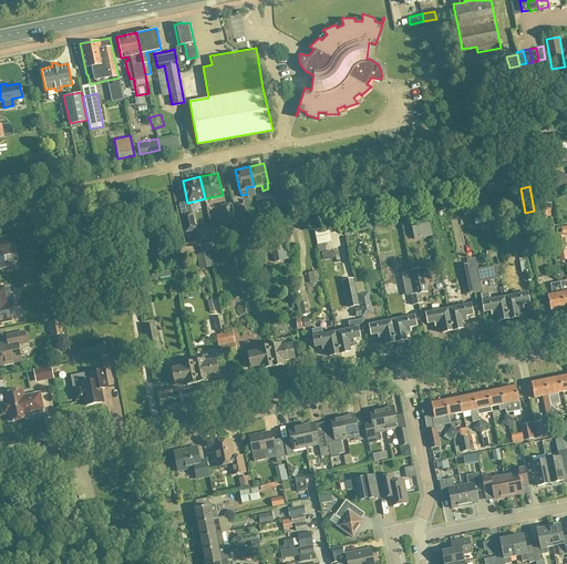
[(540,190),(540,203),(550,202),(549,188),(540,190)]
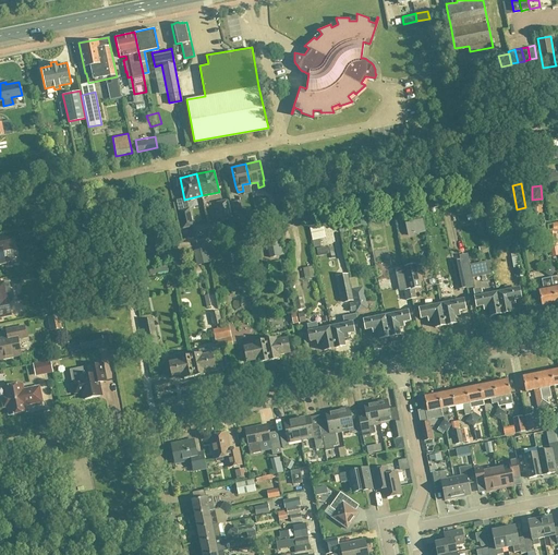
[(279,190),(270,191),(274,205),(282,203),(279,190)]
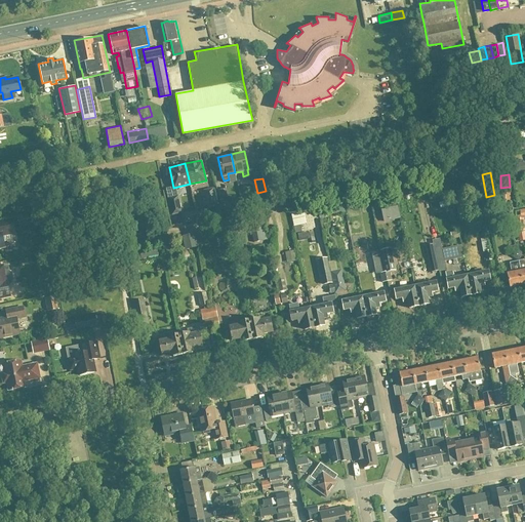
[(216,203),(213,187),(204,189),(207,205),(216,203)]
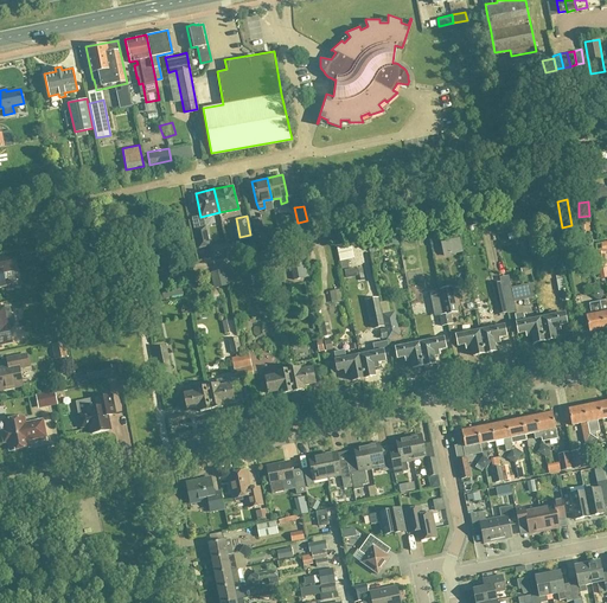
[(260,216),(251,217),(255,232),(263,230),(260,216)]
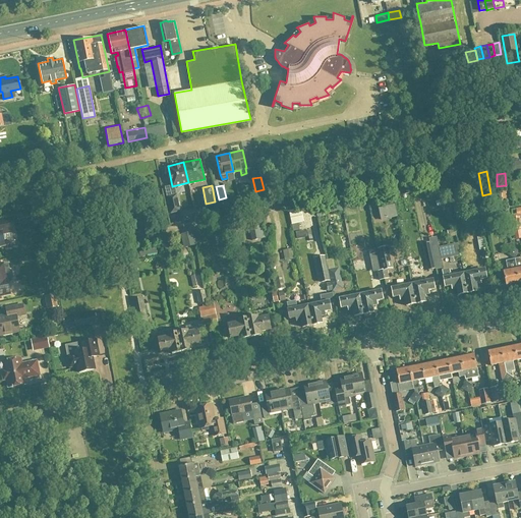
[(180,210),(176,193),(167,195),(170,212),(180,210)]
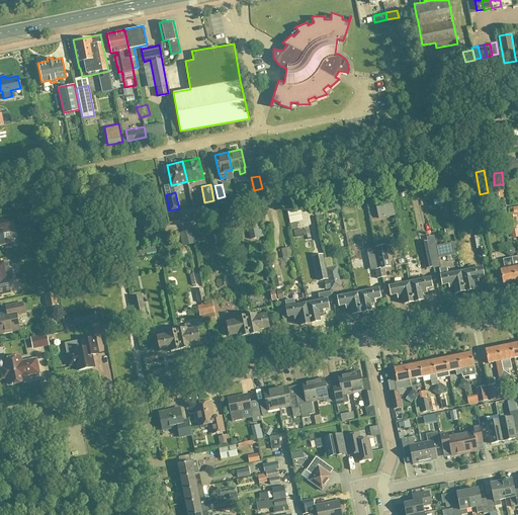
[(364,196),(356,197),(358,209),(366,207),(364,196)]
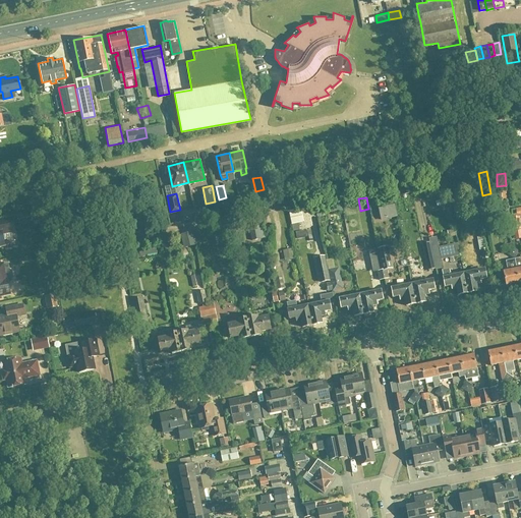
[(382,203),(378,204),(381,218),(397,215),(394,199),(393,200),(382,203)]
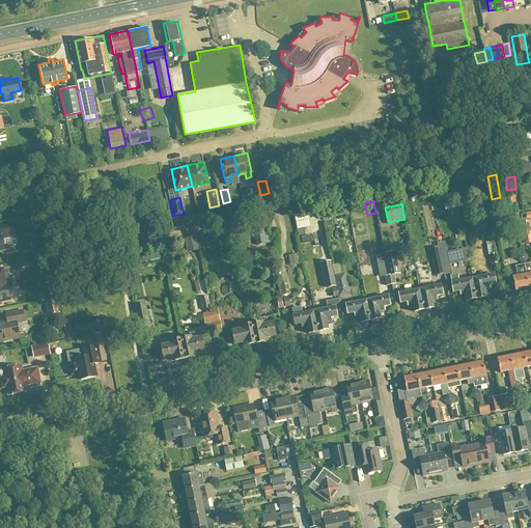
[(530,231),(529,219),(521,219),(522,231),(530,231)]
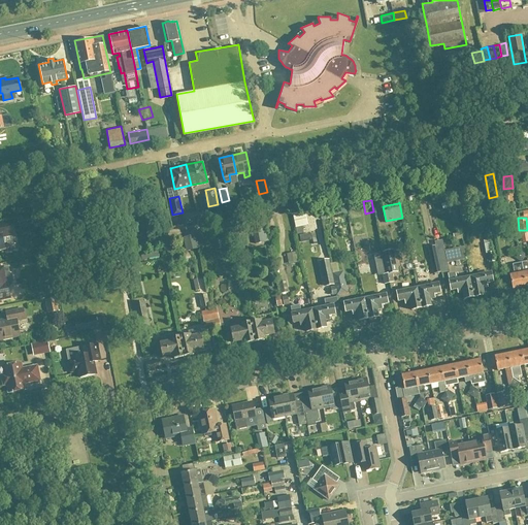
[(11,219),(0,221),(0,248),(4,248),(2,235),(14,233),(11,219)]
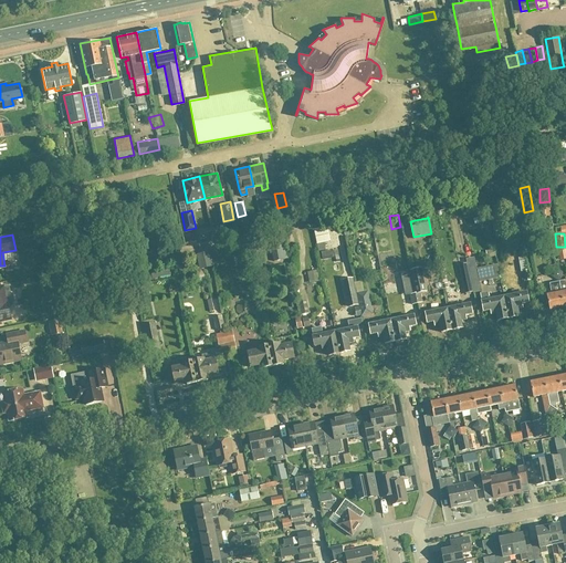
[(272,251),(273,259),(287,257),(285,248),(272,251)]
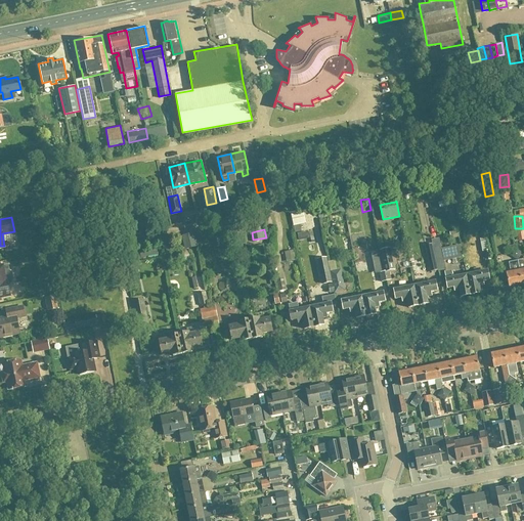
[(199,234),(186,236),(188,248),(201,246),(199,234)]
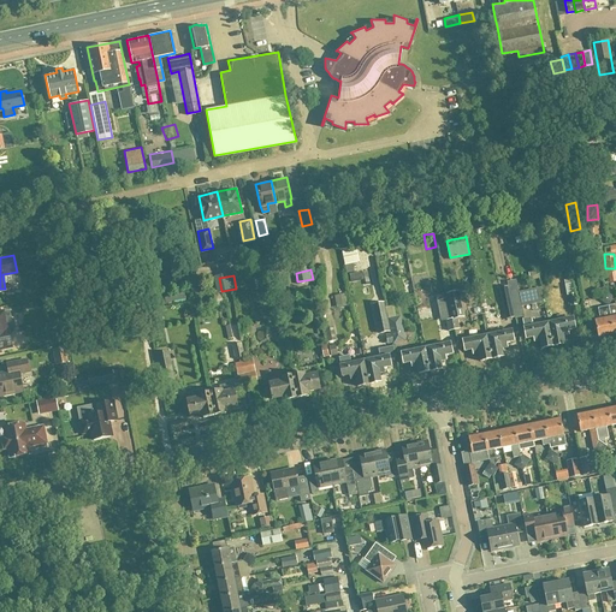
[(515,316),(523,315),(515,278),(507,280),(508,284),(513,306),(515,316)]
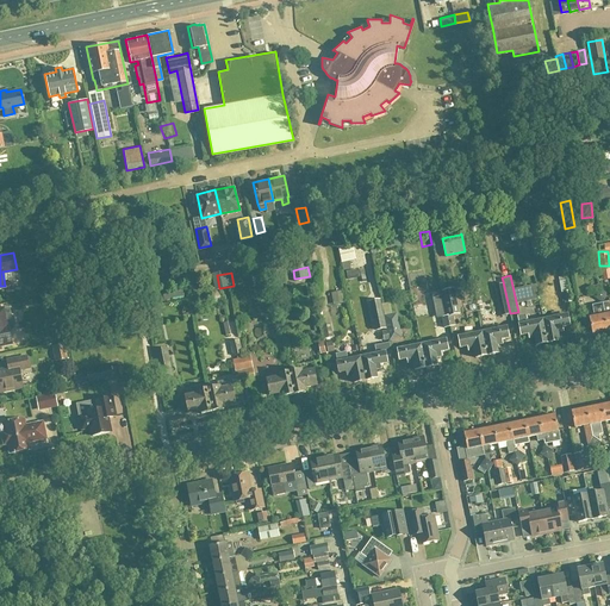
[(503,281),(493,283),(500,314),(510,313),(508,303),(503,281)]
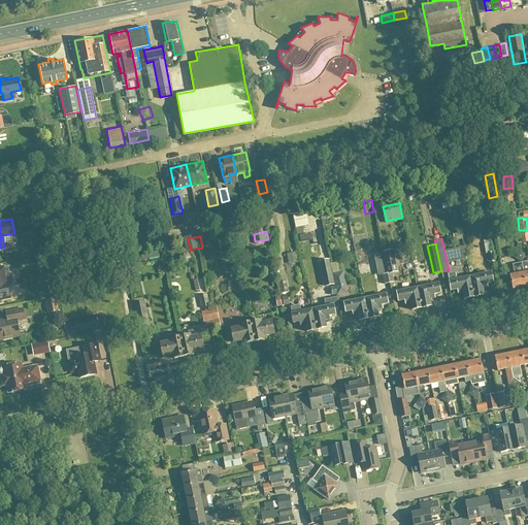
[(157,245),(139,249),(141,257),(158,254),(157,245)]
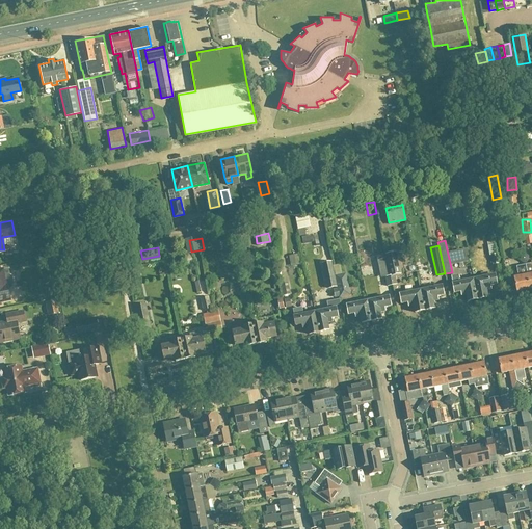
[(467,248),(458,250),(460,260),(469,259),(467,248)]
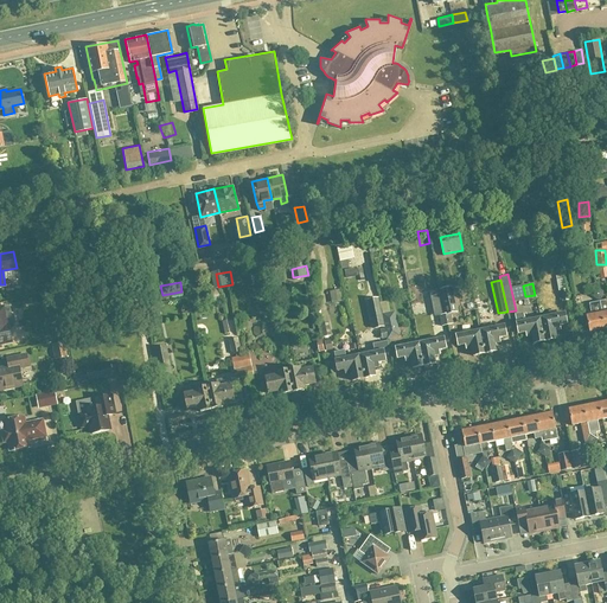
[(445,313),(447,324),(452,322),(449,312),(455,310),(451,286),(440,288),(445,313)]
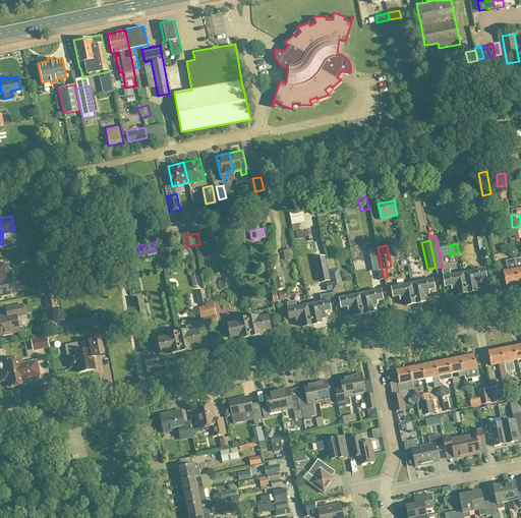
[(292,247),(283,249),(284,260),(293,257),(292,247)]
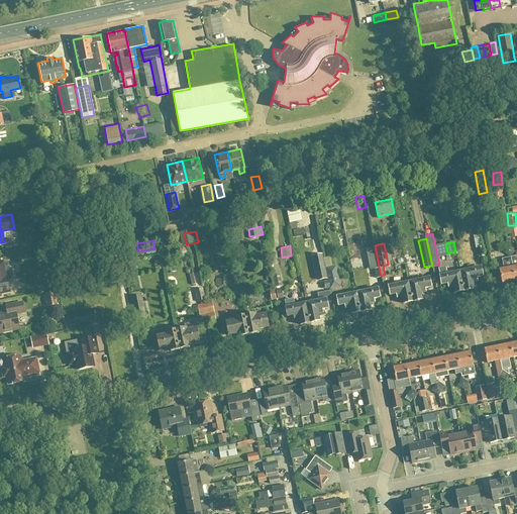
[(374,245),(366,247),(370,264),(377,262),(374,245)]
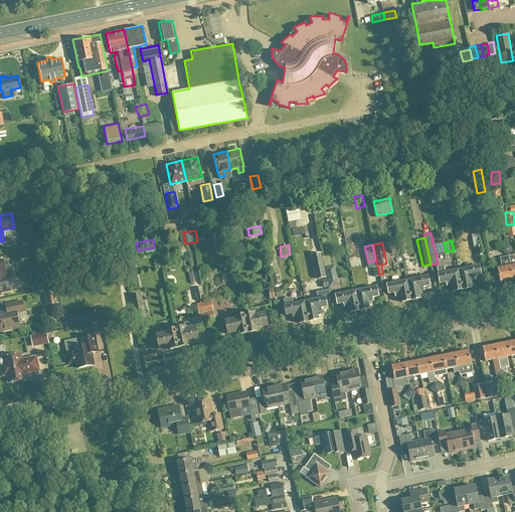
[(37,259),(49,256),(47,246),(35,248),(37,259)]
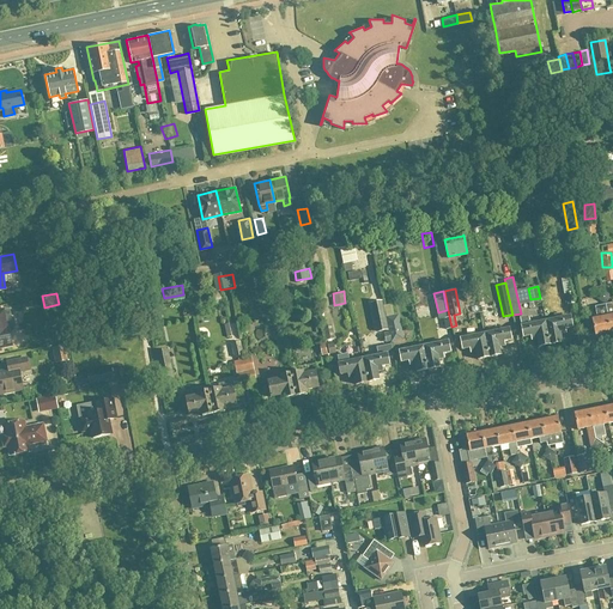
[(386,328),(380,299),(370,302),(376,330),(386,328)]
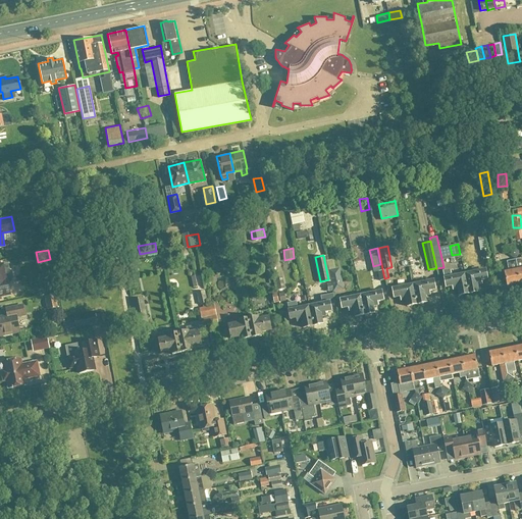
[(507,284),(519,281),(517,267),(515,258),(507,259),(509,269),(504,270),(507,284)]
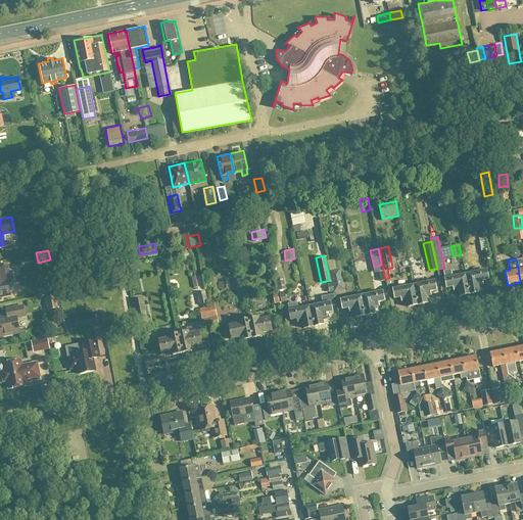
[(0,294),(10,292),(7,278),(5,279),(4,273),(9,272),(7,263),(0,264),(0,294)]
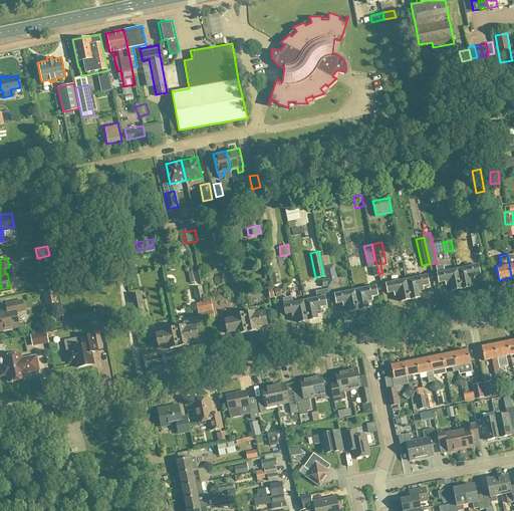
[(335,275),(332,263),(324,265),(328,282),(334,281),(333,275),(335,275)]
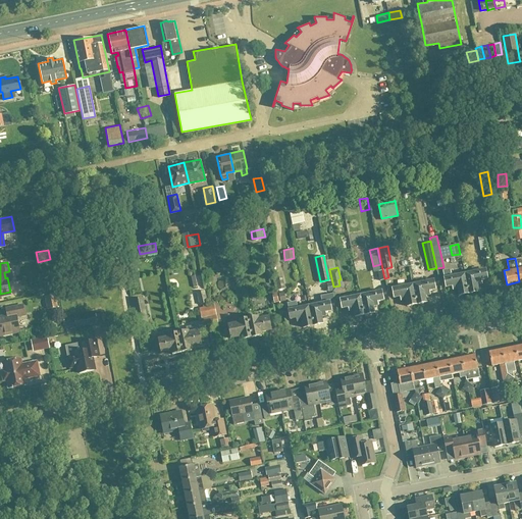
[(459,294),(468,292),(464,271),(452,274),(450,267),(442,268),(446,286),(452,284),(453,288),(457,287),(459,294)]
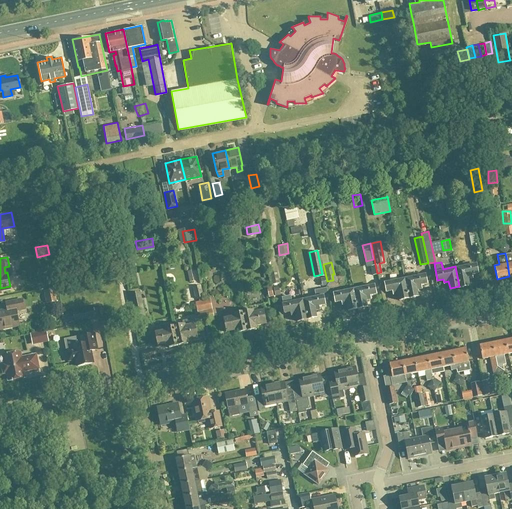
[(455,266),(459,286),(469,284),(467,278),(472,277),(471,273),(477,272),(475,262),(455,266)]
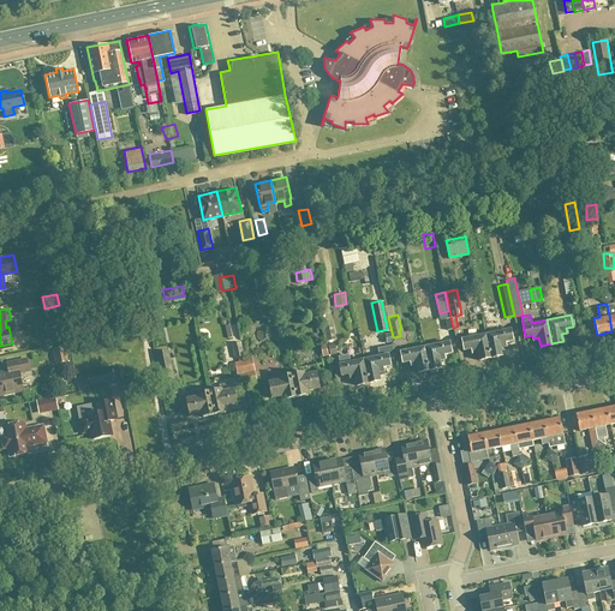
[(52,323),(55,340),(65,339),(61,322),(52,323)]
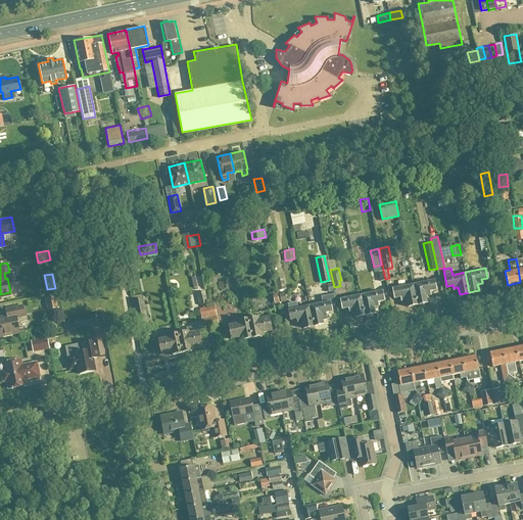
[(276,277),(278,289),(285,287),(282,275),(276,277)]
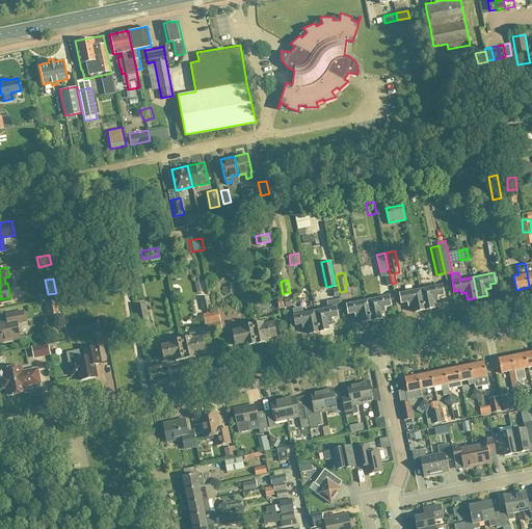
[(420,288),(424,309),(434,307),(432,299),(437,298),(436,294),(443,293),(441,284),(420,288)]
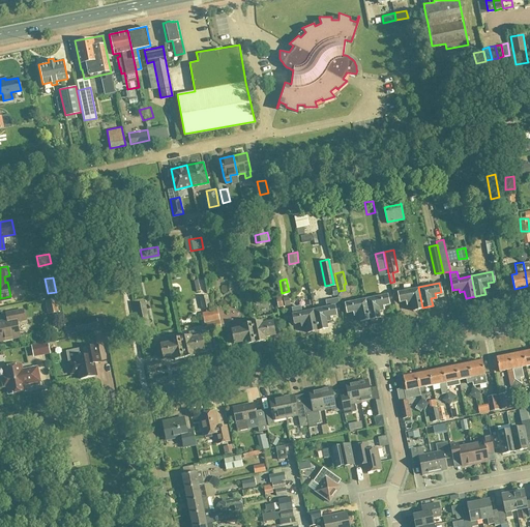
[(422,308),(418,287),(398,291),(400,301),(406,299),(407,303),(411,302),(412,310),(422,308)]
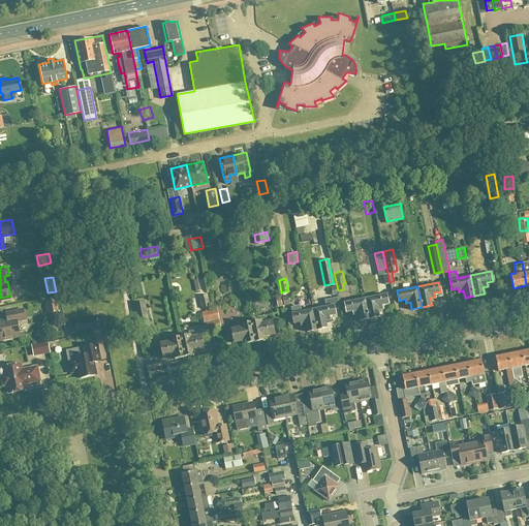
[(210,305),(208,292),(198,295),(201,307),(210,305)]
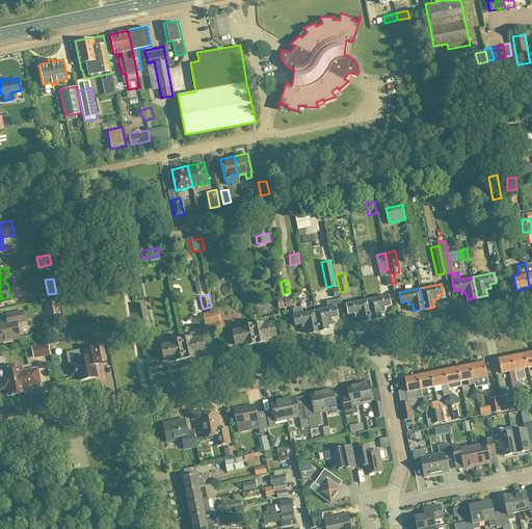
[(367,299),(371,319),(381,317),(379,311),(384,310),(383,306),(390,305),(388,295),(367,299)]
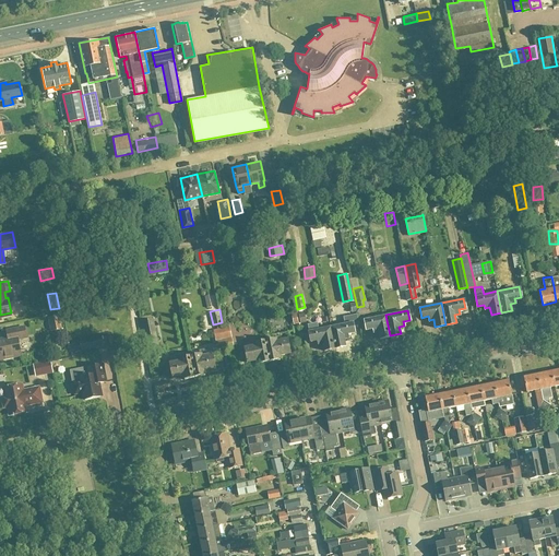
[(60,314),(47,316),(50,330),(62,328),(60,314)]
